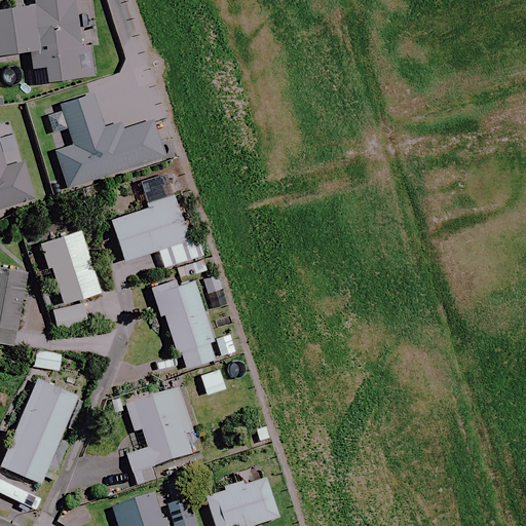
[(92,78),(83,0),(4,0),(6,10),(0,11),(0,57),(31,53),(33,69),(42,68),(44,83),(92,78)]
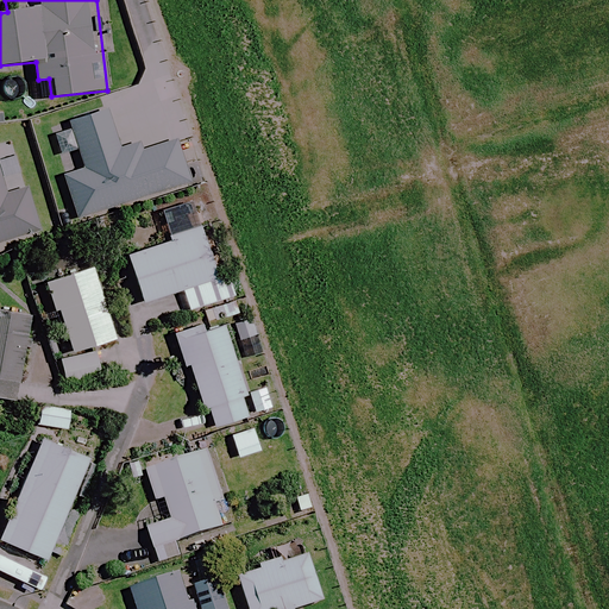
[(117,150),(105,111),(67,123),(82,171),(61,177),(74,219),(187,183),(174,142),(140,151),(138,143),(117,150)]
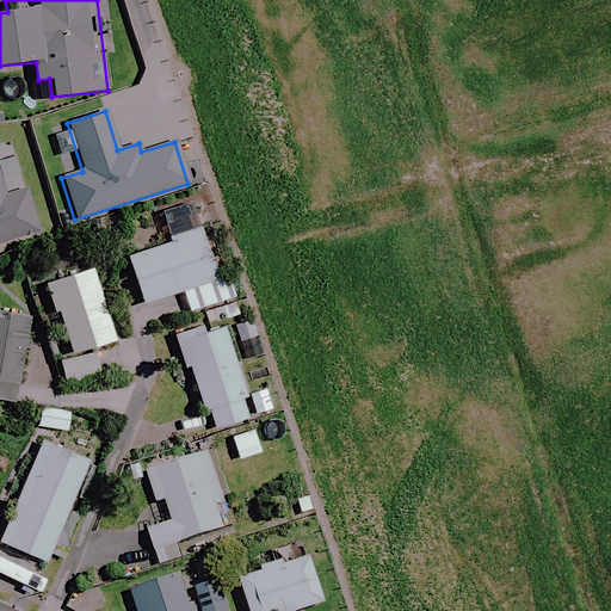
[(2,196),(0,186),(0,245),(38,234),(25,190),(2,196)]
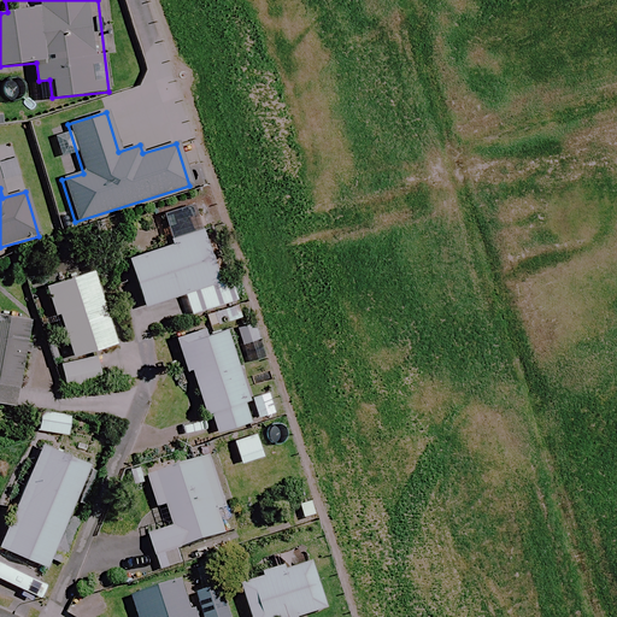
[(222,282),(206,233),(127,260),(144,309),(222,282)]
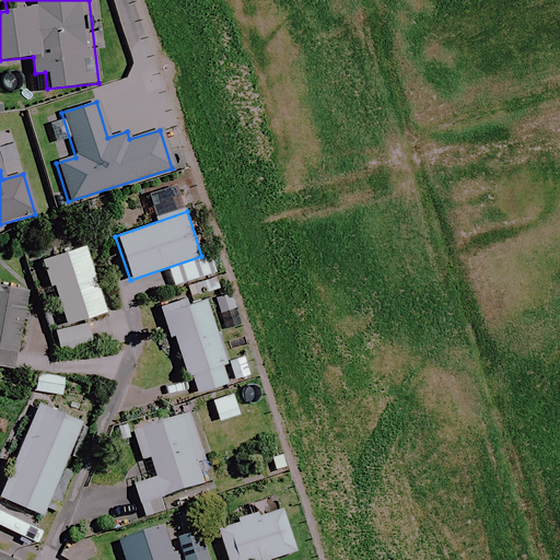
[(105,314),(85,246),(39,259),(47,287),(54,284),(65,325),(105,314)]
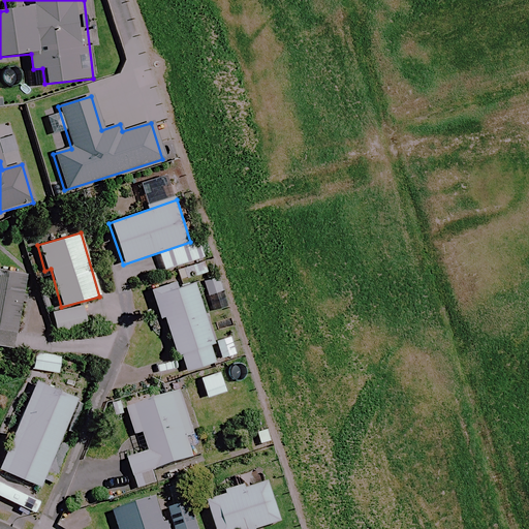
[(25,277),(0,273),(0,346),(13,349),(25,277)]
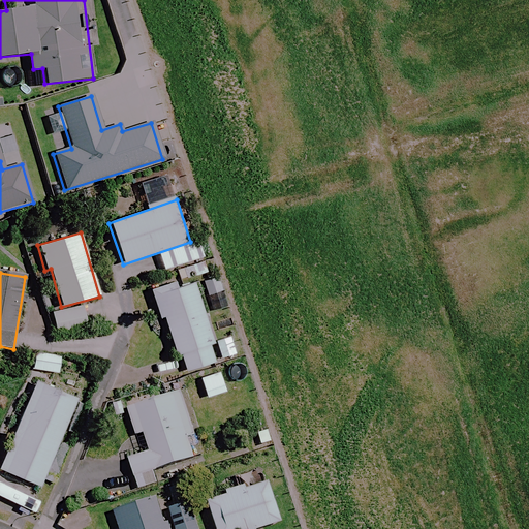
[(213,344),(192,283),(155,296),(176,356),(213,344)]
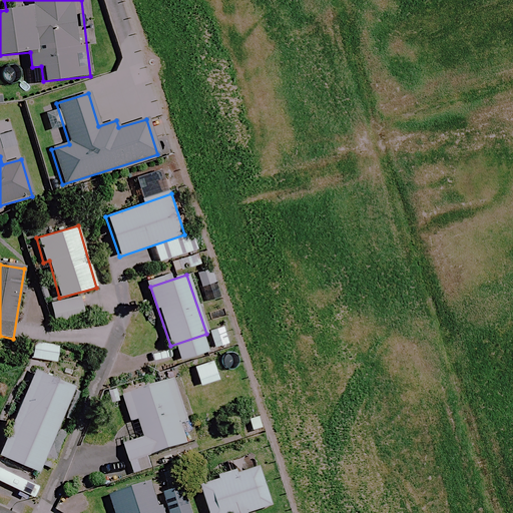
[(85,319),(82,299),(50,305),(53,325),(85,319)]
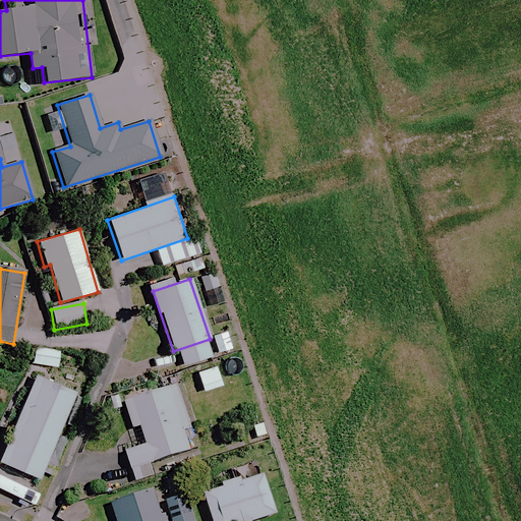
[(58,351),(33,350),(33,366),(57,367),(58,351)]
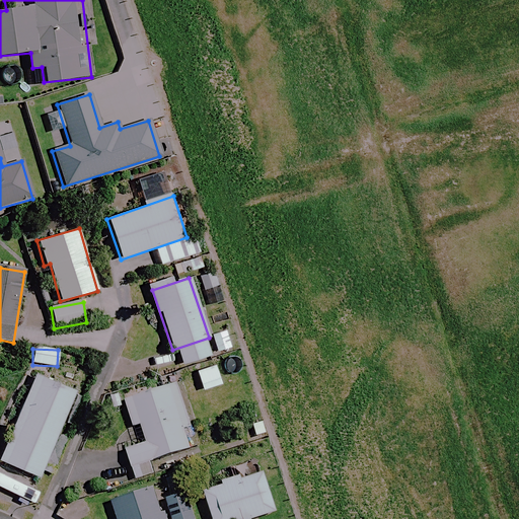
[(74,390),(32,374),(0,457),(0,461),(40,477),(74,390)]
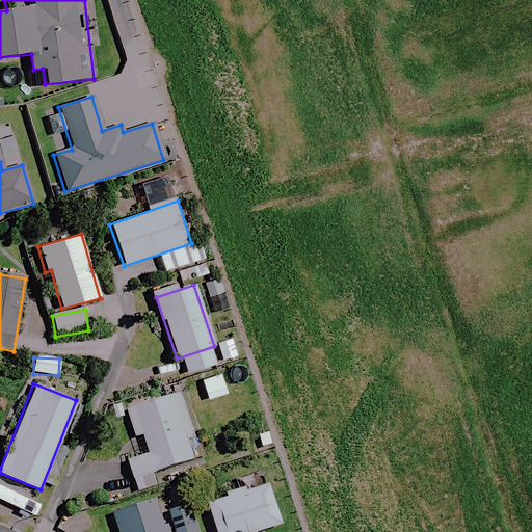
[(194,439),(179,392),(133,406),(149,455),(128,462),(137,494),(158,487),(154,475),(194,461),(187,441),(194,439)]
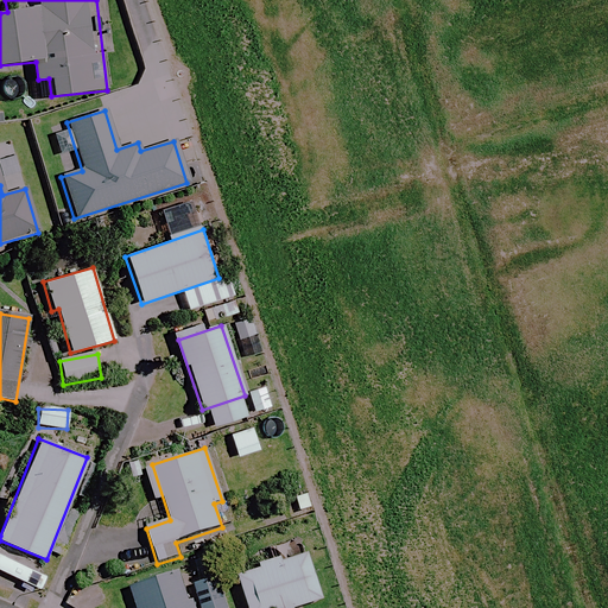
[(303,607),(322,603),(308,555),(236,575),(246,607),(303,607)]
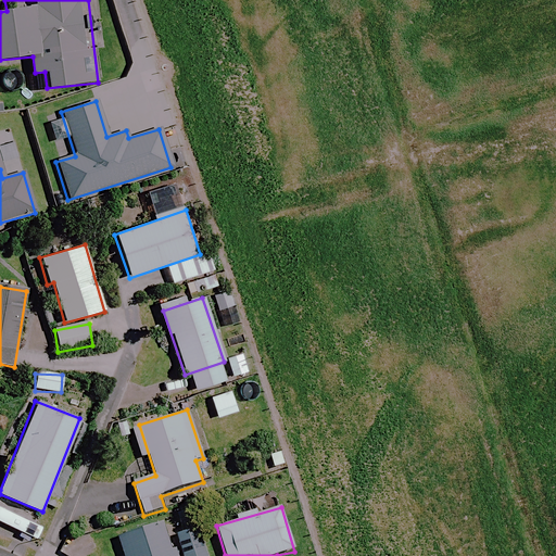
[(172,555),(164,525),(118,536),(124,555),(172,555)]
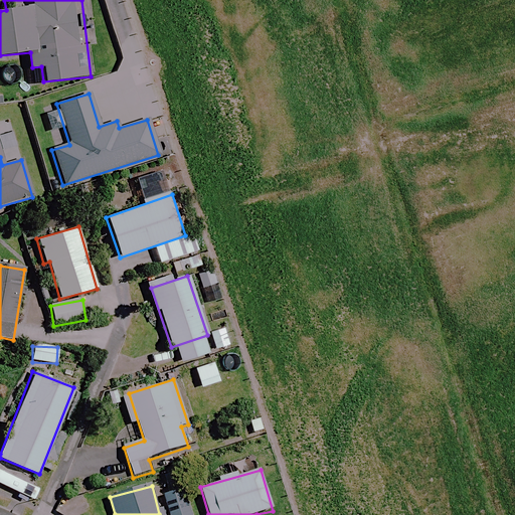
[(190,514),(183,490),(164,496),(169,514),(190,514)]
